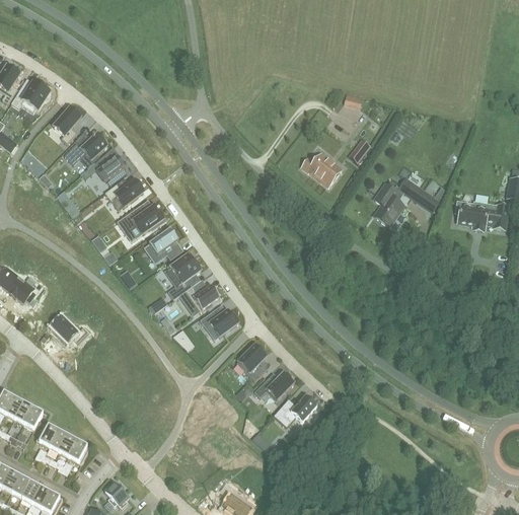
[(6,65),(0,74),(0,90),(5,94),(2,99),(8,103),(17,89),(12,85),(20,73),(19,72),(19,71),(14,67),(13,69),(12,68),(11,69),(6,65)]
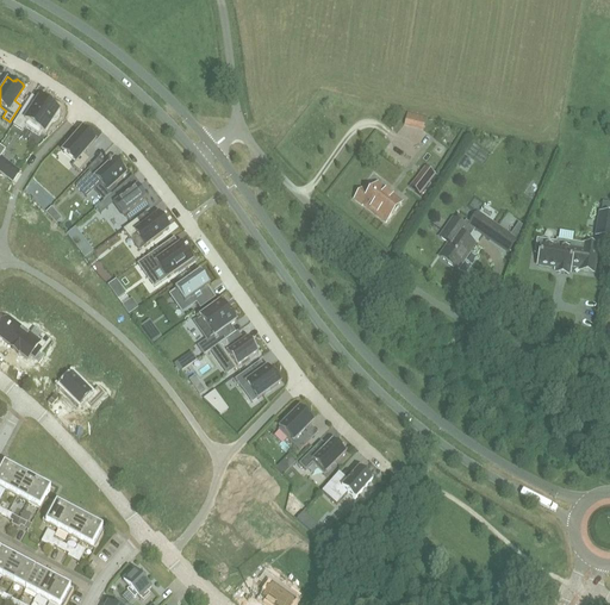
[(44,130),(51,118),(53,118),(54,118),(55,117),(56,117),(56,116),(57,116),(58,114),(58,113),(60,112),(60,111),(60,110),(60,108),(60,107),(58,106),(58,105),(57,104),(57,103),(56,103),(55,101),(54,101),(53,101),(51,100),(50,100),(49,101),(48,101),(38,95),(35,101),(27,98),(18,113),(27,118),(25,123),(39,132),(42,128),(44,130)]
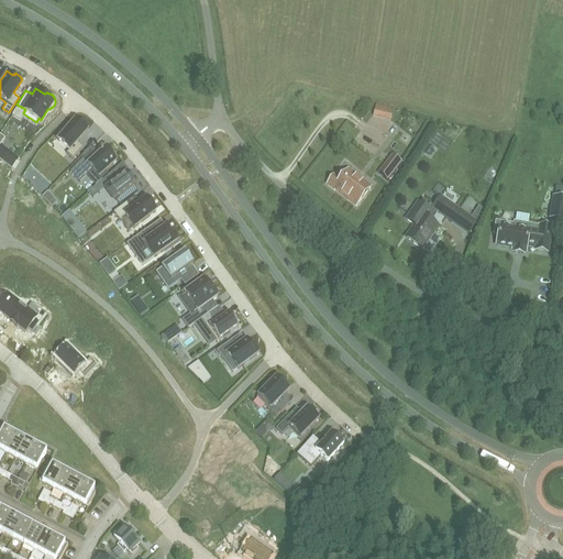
[(75,117),(58,136),(69,146),(66,150),(73,155),(83,144),(77,139),(87,127),(86,125),(87,124),(78,117),(77,118),(75,117)]
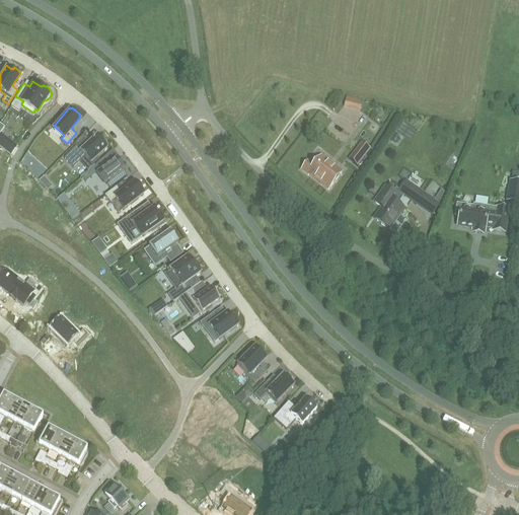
[(82,147),(77,142),(64,155),(69,160),(74,155),(77,158),(84,152),(92,161),(91,162),(99,155),(98,153),(106,146),(102,142),(105,139),(98,132),(94,136),(93,136),(92,137),(92,138),(82,147)]
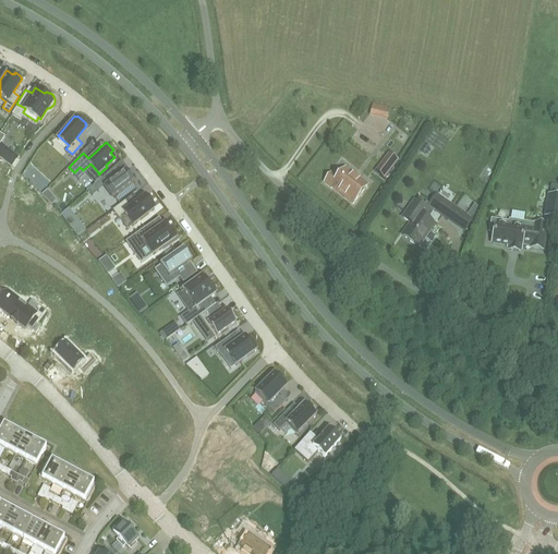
[(374,168),(379,172),(384,176),(398,157),(388,149),(379,161),(374,168)]
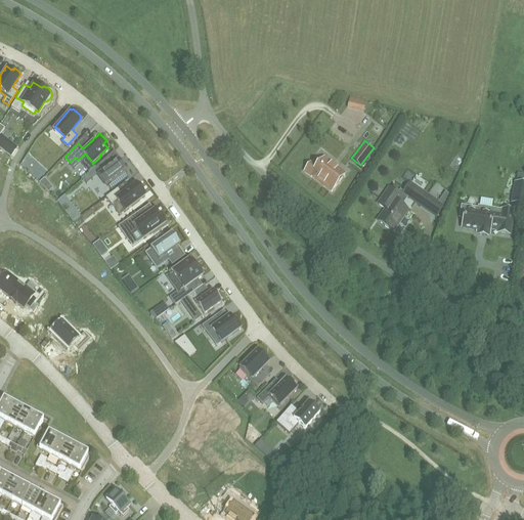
[(124,169),(126,168),(122,163),(118,157),(116,158),(111,150),(98,162),(103,167),(98,171),(97,172),(105,183),(106,182),(111,187),(128,174),(124,169)]
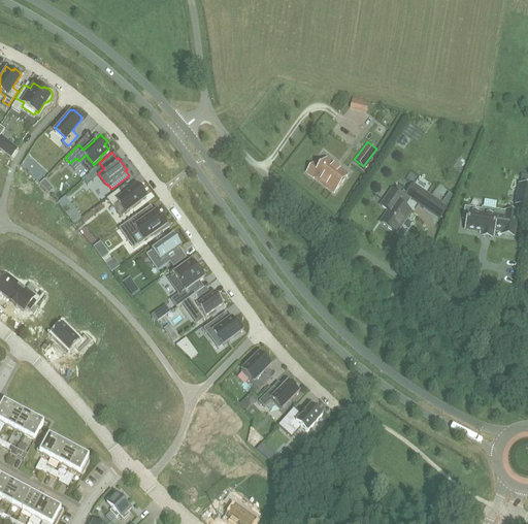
[(312,161),(307,169),(314,174),(315,173),(334,189),(348,171),(327,156),(319,166),(312,161)]
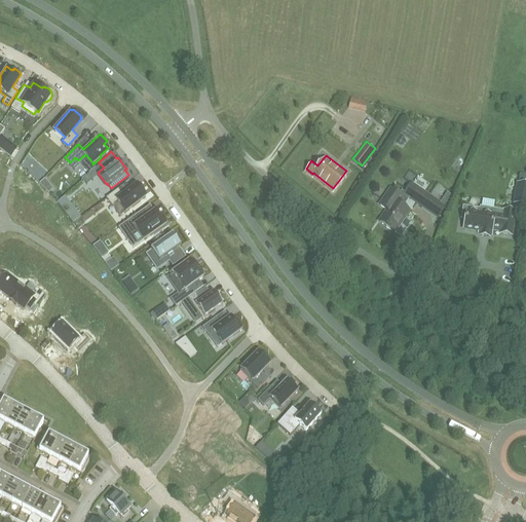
[(44,184),(48,180),(44,176),(40,180),(44,184)]
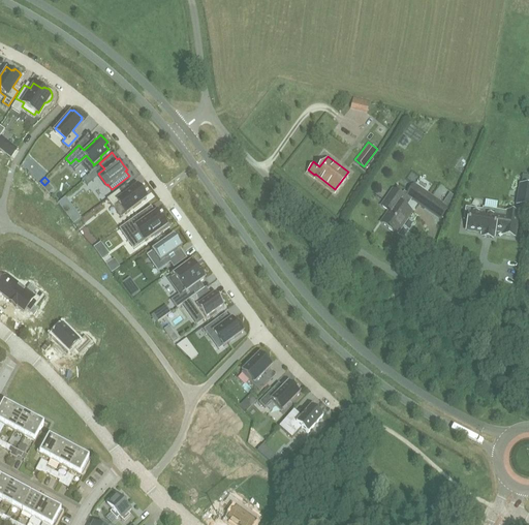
[(528,182),(521,181),(518,202),(528,203),(528,182)]
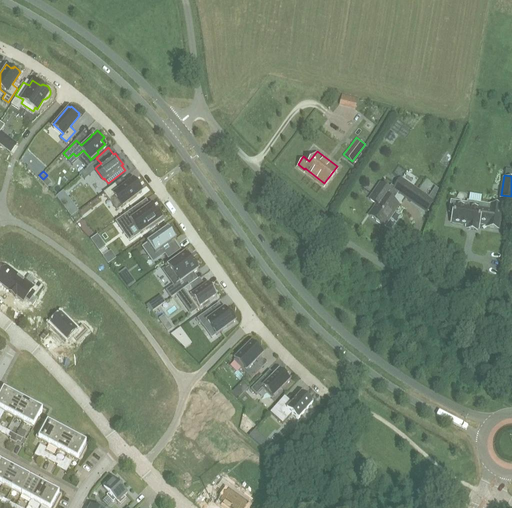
[(401,176),(394,186),(411,197),(427,209),(434,199),(433,198),(428,194),(418,188),(401,176)]
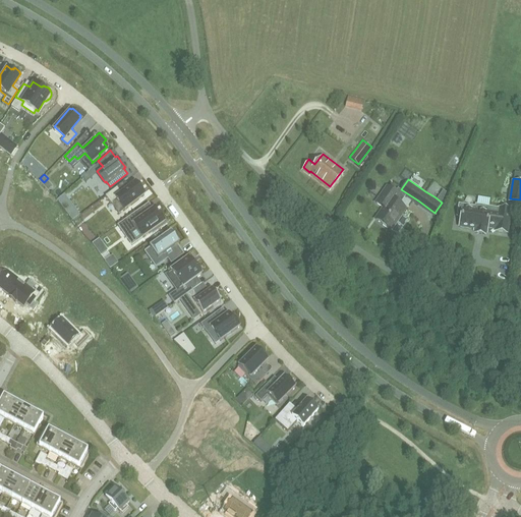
[(116,184),(105,192),(110,199),(116,195),(124,207),(145,192),(135,180),(121,190),(116,184)]
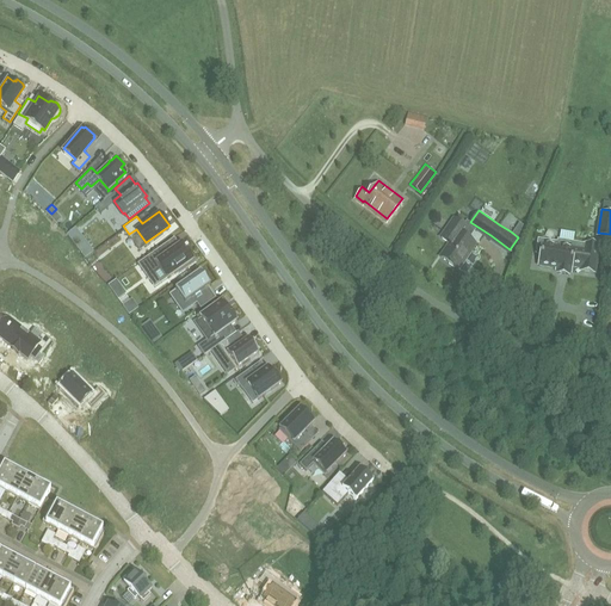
[(455,243),(463,233),(468,226),(454,216),(440,234),(450,240),(455,243)]
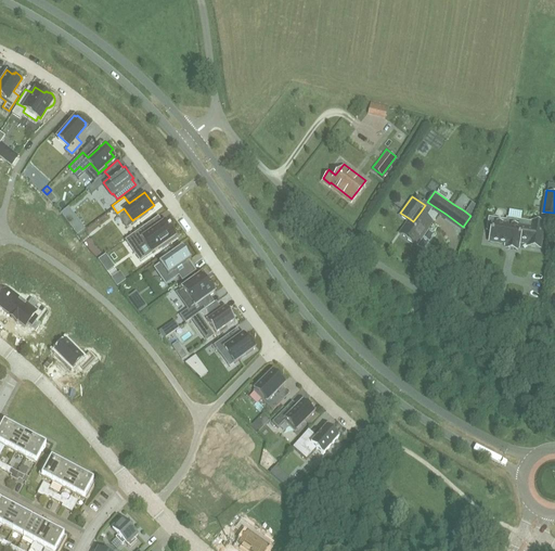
[(61,209),(69,221),(77,216),(68,204),(61,209)]
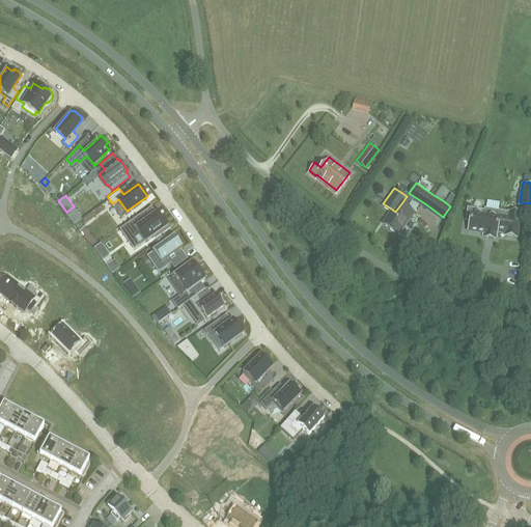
[(395,212),(391,209),(383,221),(397,231),(413,210),(402,202),(395,212)]
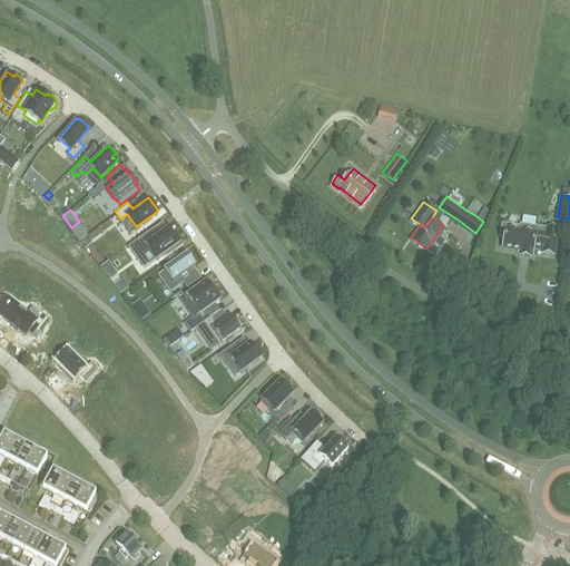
[(522,251),(529,253),(530,253),(531,251),(532,252),(533,245),(542,247),(541,250),(554,252),(559,226),(546,224),(546,225),(520,221),(520,223),(502,220),(500,233),(504,234),(502,245),(519,247),(519,250),(520,250),(520,251),(522,251)]
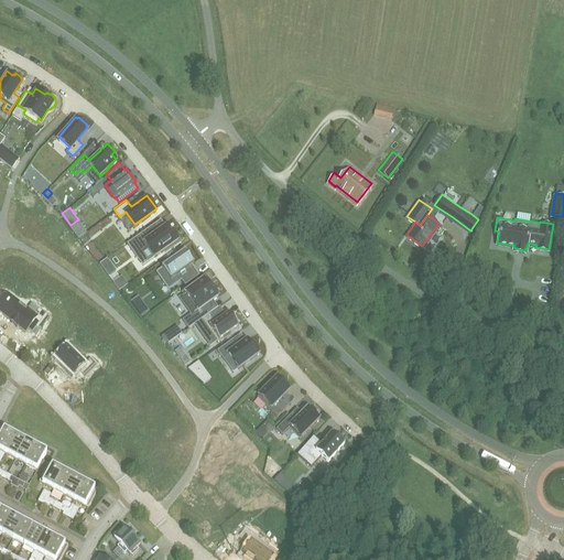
[(147,227),(127,240),(136,252),(137,252),(142,262),(154,254),(155,254),(164,248),(165,249),(172,245),(181,238),(175,229),(173,230),(172,229),(167,223),(165,224),(152,234),(147,227)]
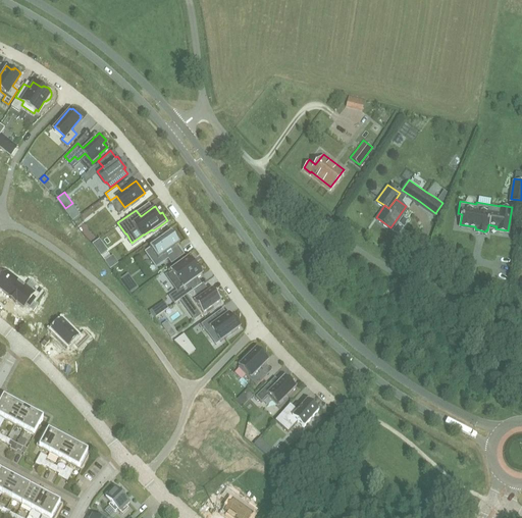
[(162,232),(155,238),(157,240),(149,245),(151,247),(147,250),(156,262),(166,255),(171,261),(183,254),(177,247),(178,247),(176,244),(179,242),(171,229),(164,235),(162,232)]
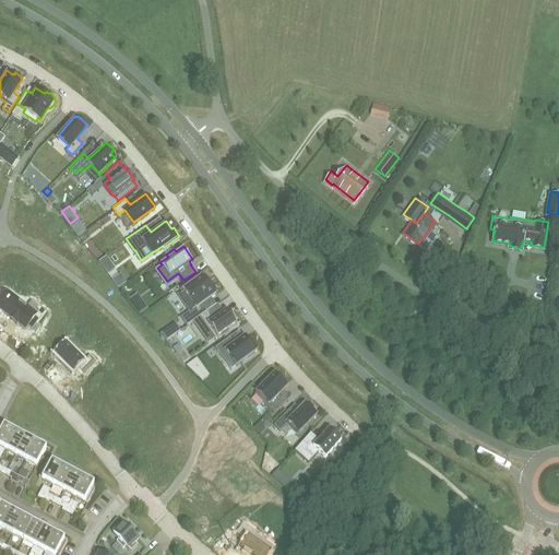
[(115,266),(106,254),(98,258),(108,271),(114,267),(115,266)]
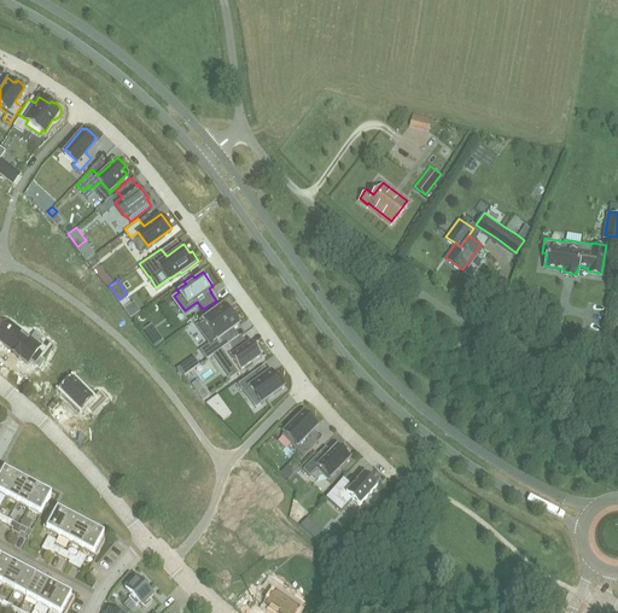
[(200,348),(207,356),(221,346),(228,340),(232,338),(226,331),(239,322),(225,302),(210,313),(209,310),(199,317),(200,320),(199,321),(213,339),(200,348)]
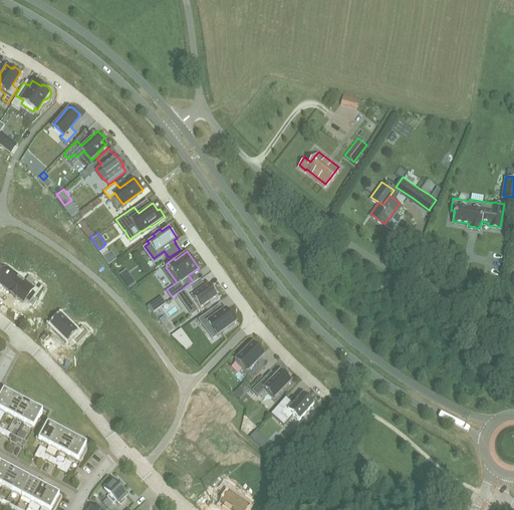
[(450,267),(435,269),(437,277),(451,276),(450,267)]
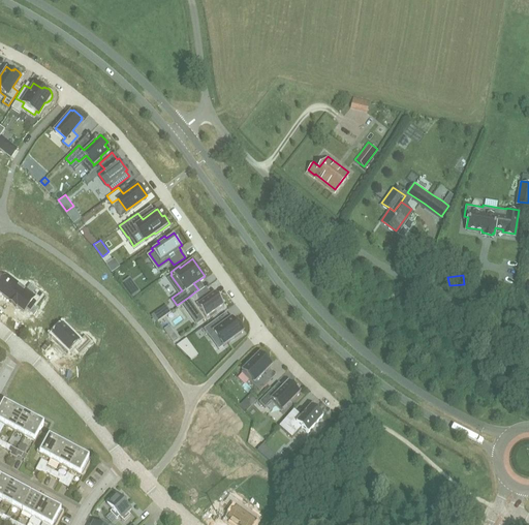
[(12,278),(2,290),(10,297),(9,298),(16,303),(17,302),(24,307),(29,301),(35,306),(44,294),(37,287),(34,291),(27,286),(26,287),(12,278)]
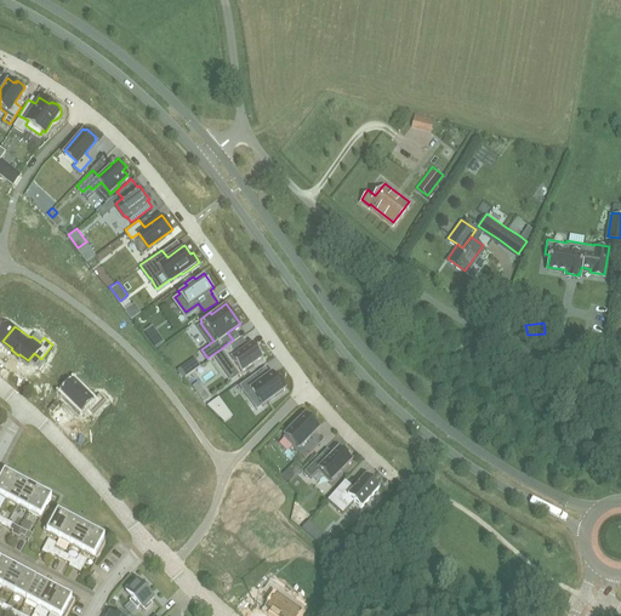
[(155,344),(161,341),(158,335),(152,338),(155,344)]
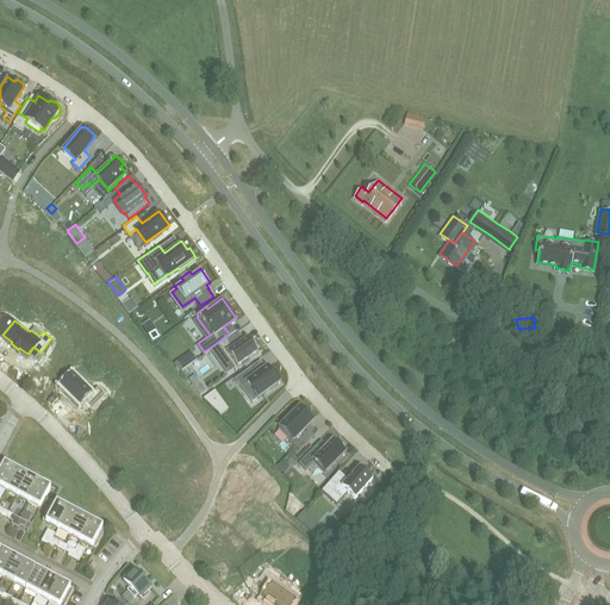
[(218,342),(235,366),(237,365),(238,365),(237,363),(242,361),(243,362),(250,357),(249,355),(257,349),(257,350),(259,349),(248,335),(247,335),(244,337),(232,345),(225,336),(218,342)]
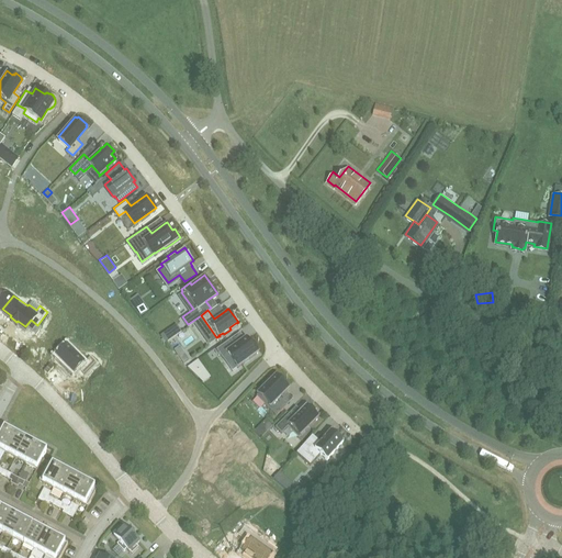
[(169,327),(161,334),(166,339),(173,334),(169,327)]
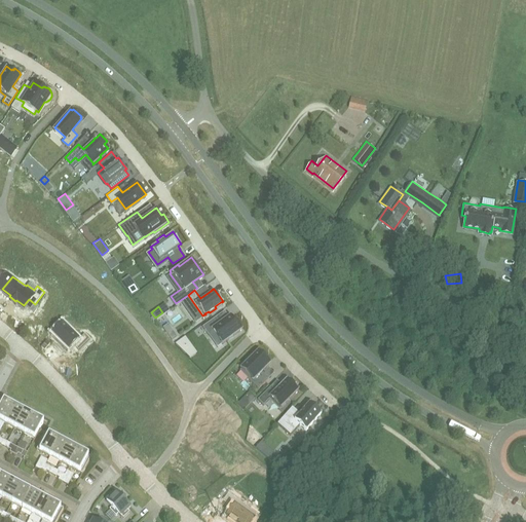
[(241,327),(234,319),(233,319),(230,314),(219,323),(214,315),(202,324),(208,331),(213,328),(222,341),(241,327)]
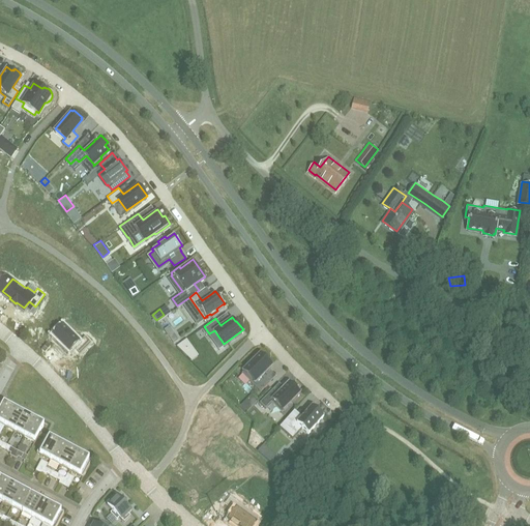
[(63,323),(53,333),(69,350),(74,345),(79,350),(90,339),(85,333),(79,340),(63,323)]
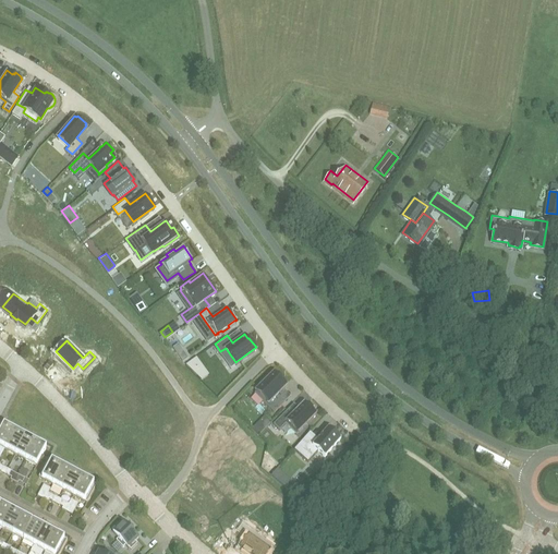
[(183,349),(178,352),(183,360),(189,357),(183,349)]
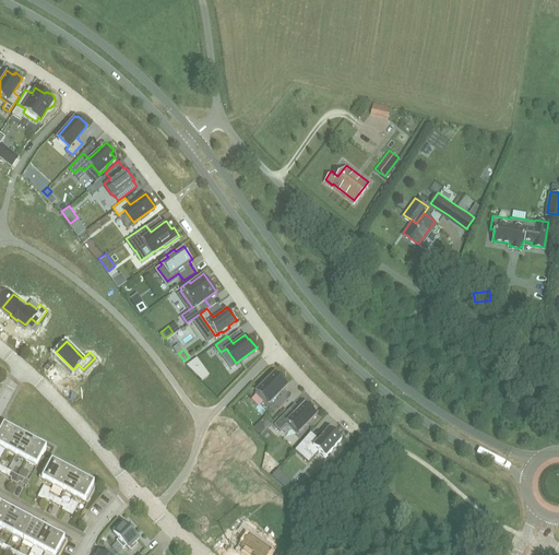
[(197,362),(193,357),(187,362),(190,366),(197,362)]
